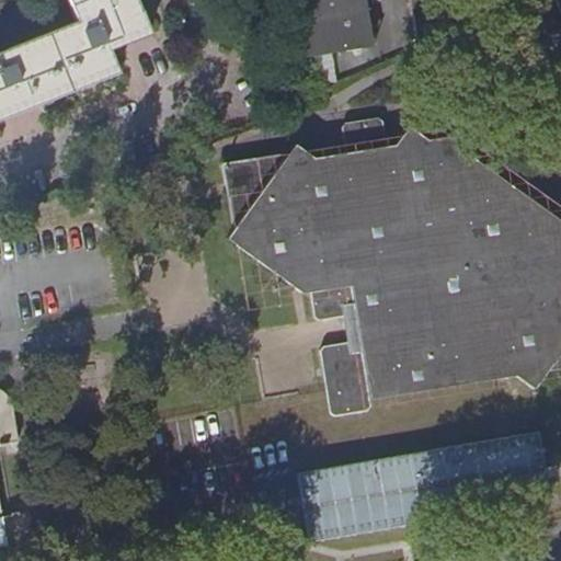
[(0,52),(0,119),(118,73),(110,50),(150,34),(136,0),(68,0),(78,22),(0,52)]
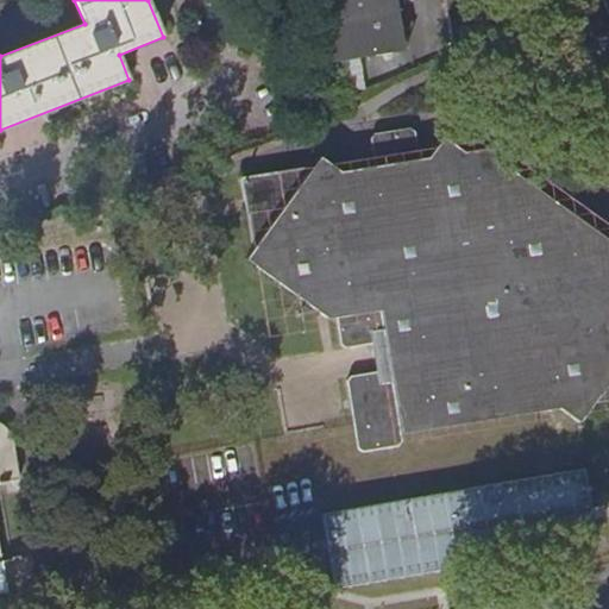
[(396,0),(319,0),(331,66),(406,54),(396,0)]
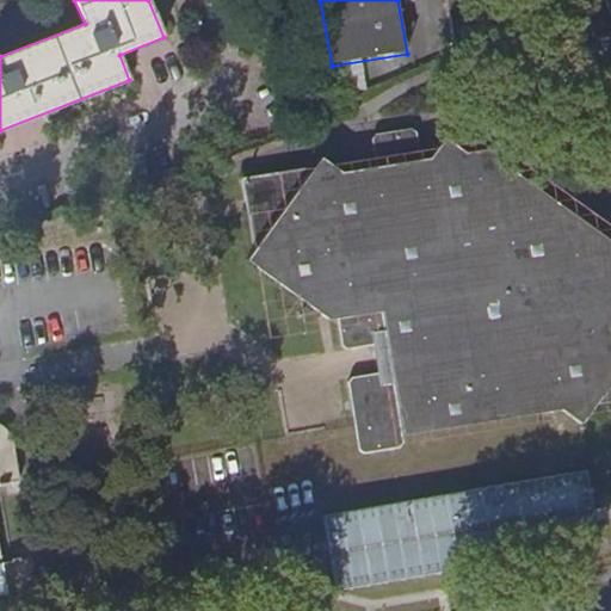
[(457,42),(451,6),(448,6),(454,47),(475,43),(475,39),(457,42)]
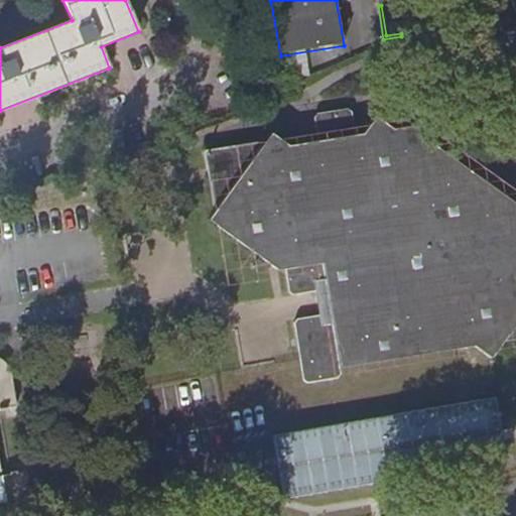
[(267,150),(207,160),(217,219),(209,228),(274,278),(284,276),(287,297),(314,294),(318,320),(295,325),(303,389),(342,383),(340,369),(473,352),(494,364),(508,347),(515,345),(515,212),(435,151),(439,144),(422,132),(396,138),(380,125),(366,143),(358,144),(355,119),(318,123),(321,151),(291,154),(273,142),(267,150)]
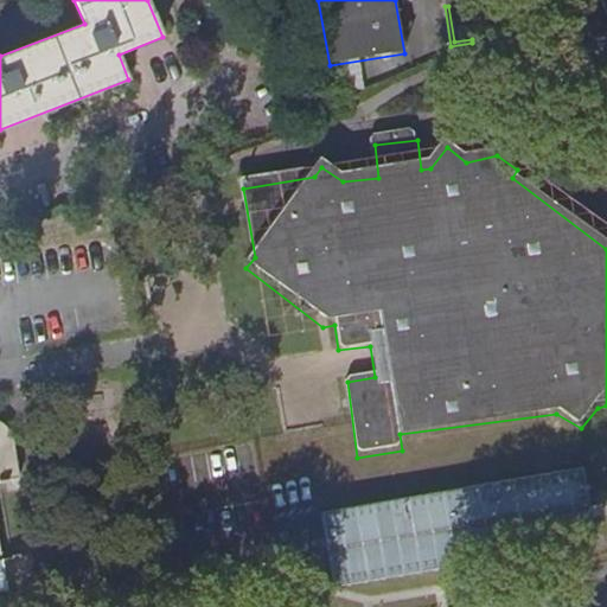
[(0,592),(16,589),(25,581),(31,573),(32,562),(30,553),(0,558),(0,480),(19,478),(8,435),(2,425),(0,422),(0,592)]
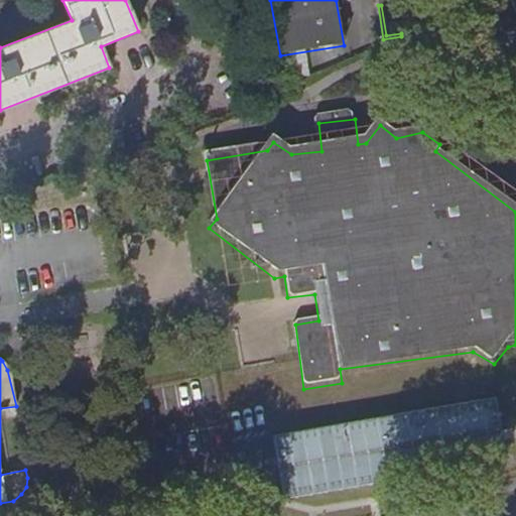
[(496,396),(271,434),(282,498),(507,460),(496,396)]
